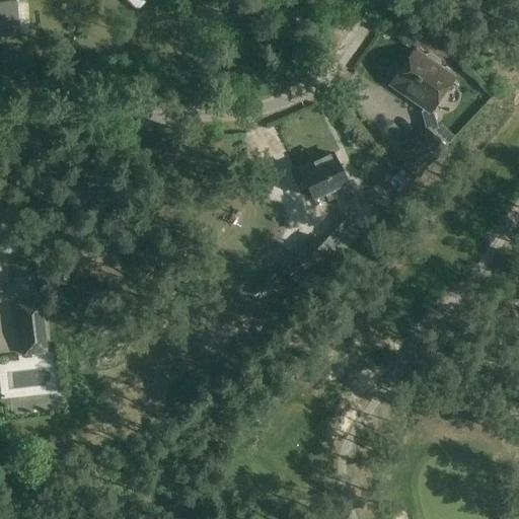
[(0,36),(19,35),(16,6),(0,7),(0,36)]
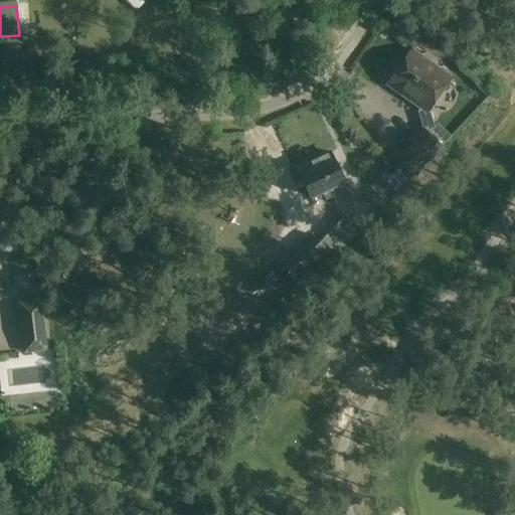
[(420,57),(411,51),(387,86),(419,109),(417,112),(422,126),(431,134),(434,130),(428,111),(451,78),(435,67),(437,63),(436,59),(426,52),(422,53),(420,57)]
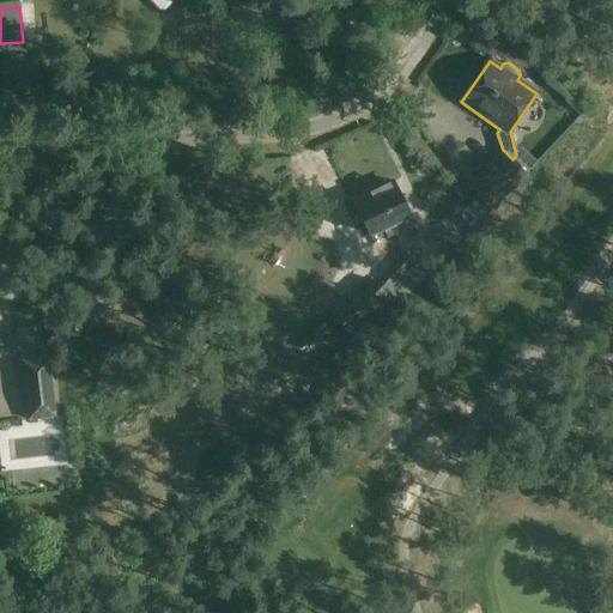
[(527,171),(513,159),(503,150),(468,187),(492,210),(527,171)]
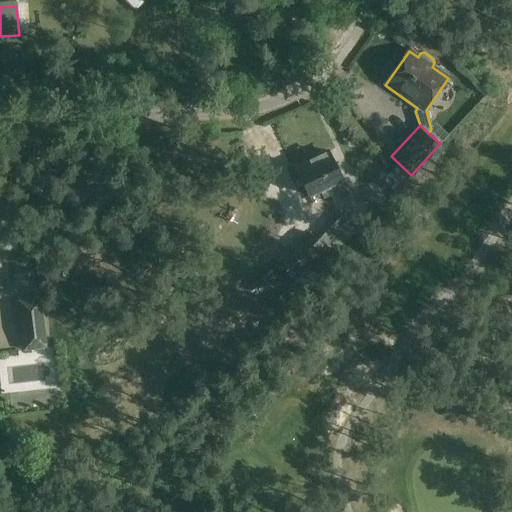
[(323,153),(315,156),(317,159),(295,169),(309,198),(322,192),(325,199),(346,189),(329,153),(324,156),(323,153)]
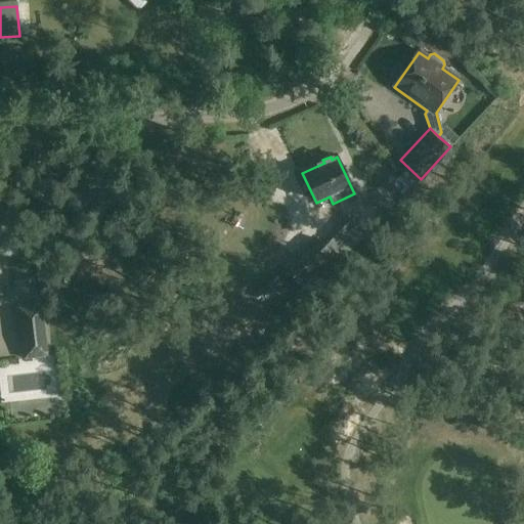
[(284,268),(302,288),(308,294),(365,236),(347,218),(320,246),(314,238),(284,268)]
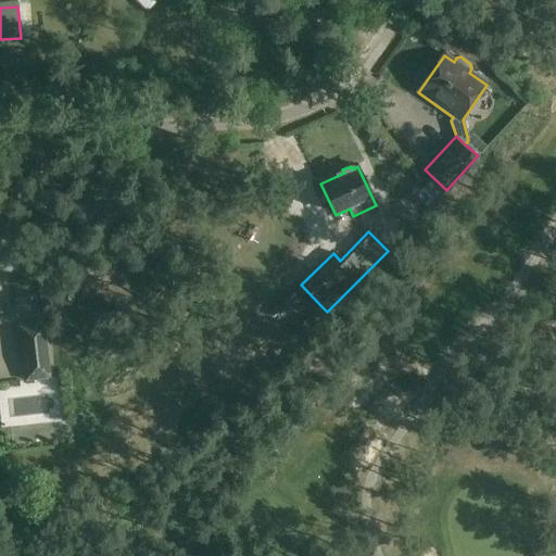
[(19,328),(25,381),(50,378),(43,326),(19,328)]
